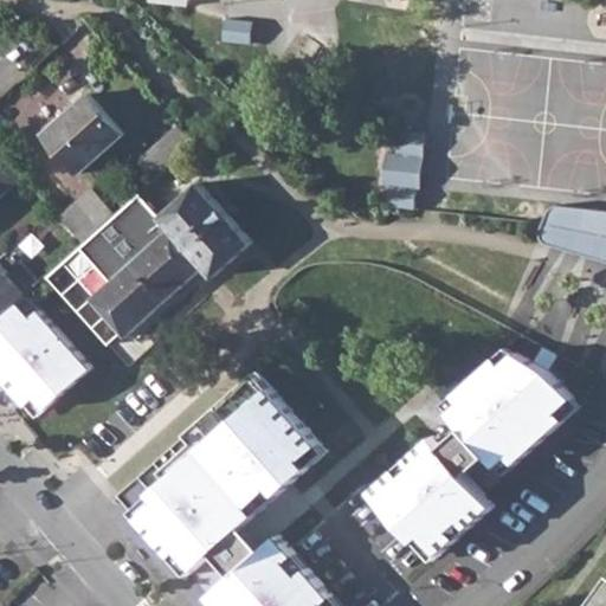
[(253,19),(226,15),(224,38),(251,42),(253,19)]
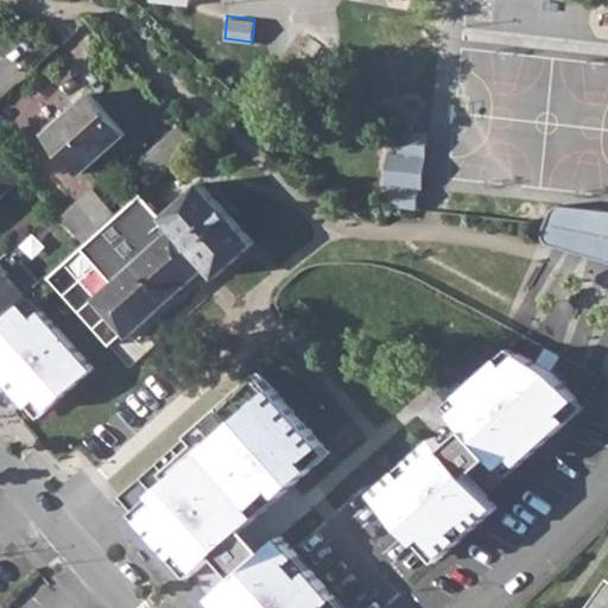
[(88,93),(45,133),(81,172),(124,132),(88,93)]
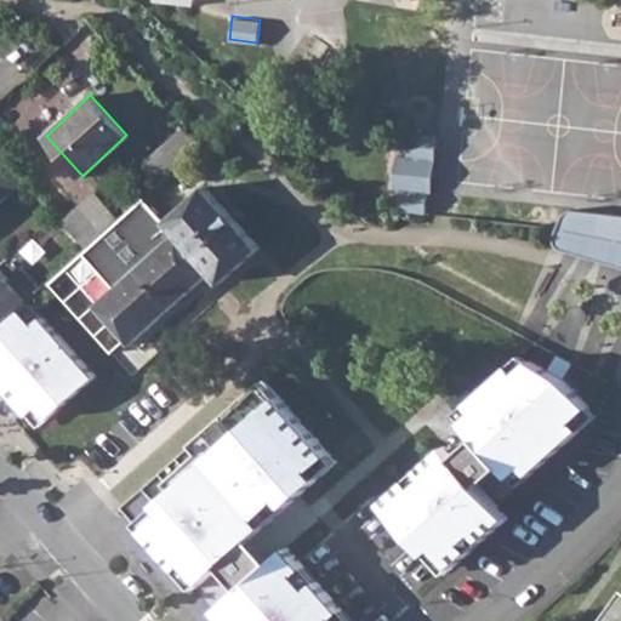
[(182,125),(163,143),(169,149),(178,163),(199,143),(182,125)]
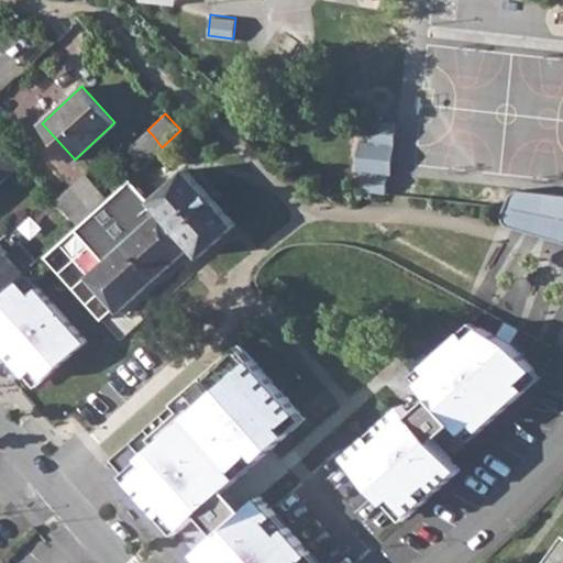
[(395,120),(371,118),(368,139),(357,138),(354,168),(361,169),(359,188),(385,190),(386,173),(389,173),(395,120)]
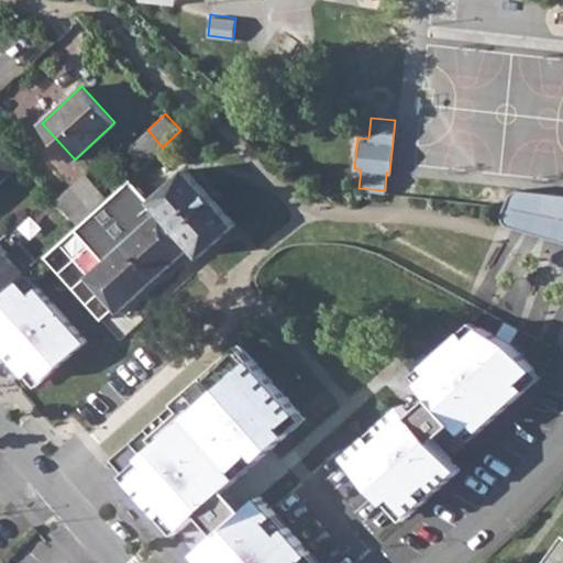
[(0,181),(20,164),(0,141),(0,181)]
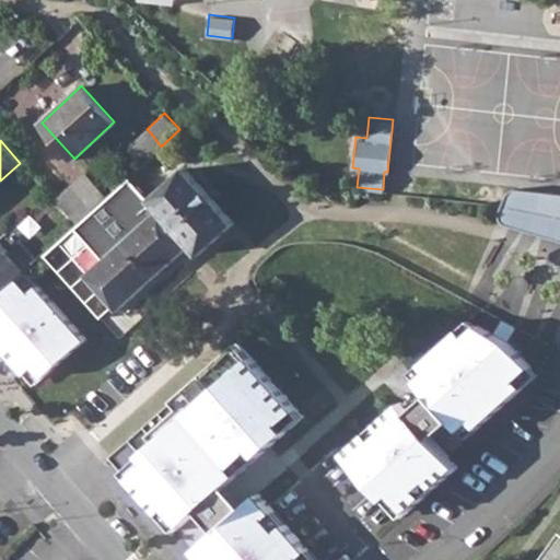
[(85,273),(117,310),(190,243),(199,254),(234,222),(184,166),(150,199),(158,209),(85,273)]
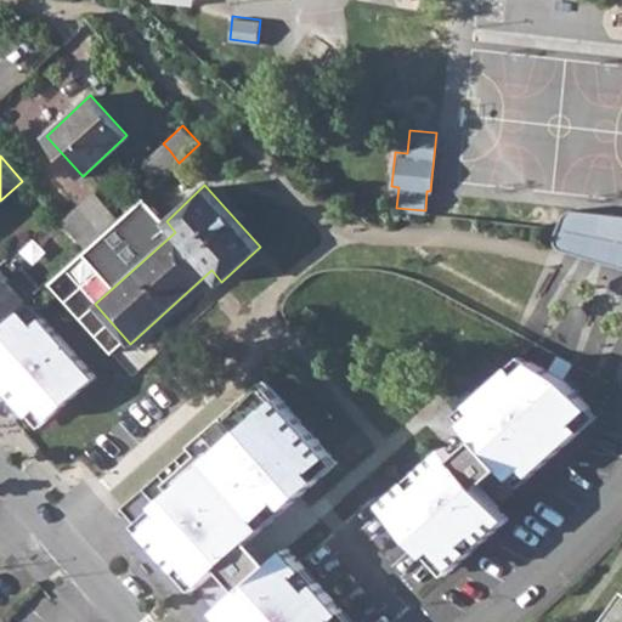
[(80,205),(64,220),(86,246),(95,237),(103,231),(80,205)]
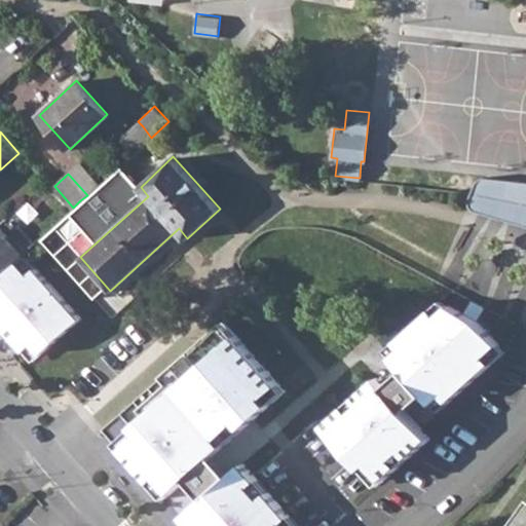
[(73,208),(52,226),(74,251),(102,225),(96,219),(81,203),(80,200),(73,208)]
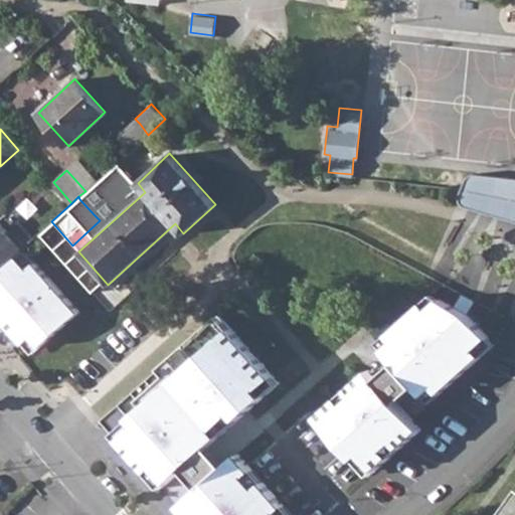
[(0,267),(33,237),(15,218),(0,231),(0,267)]
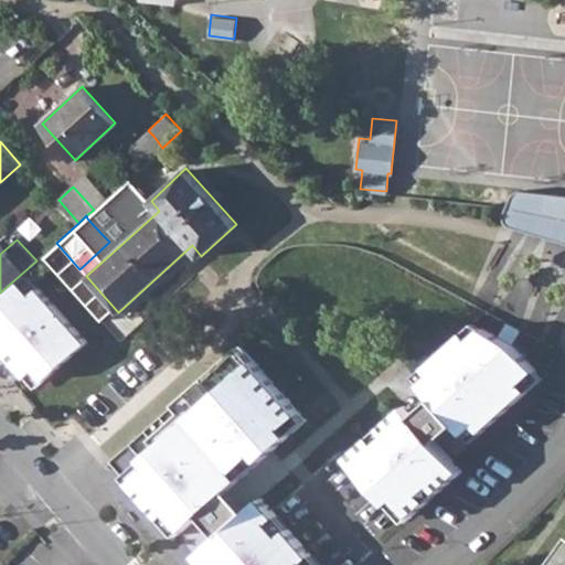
[(98,329),(36,260),(0,292),(0,350),(33,388),(98,329)]
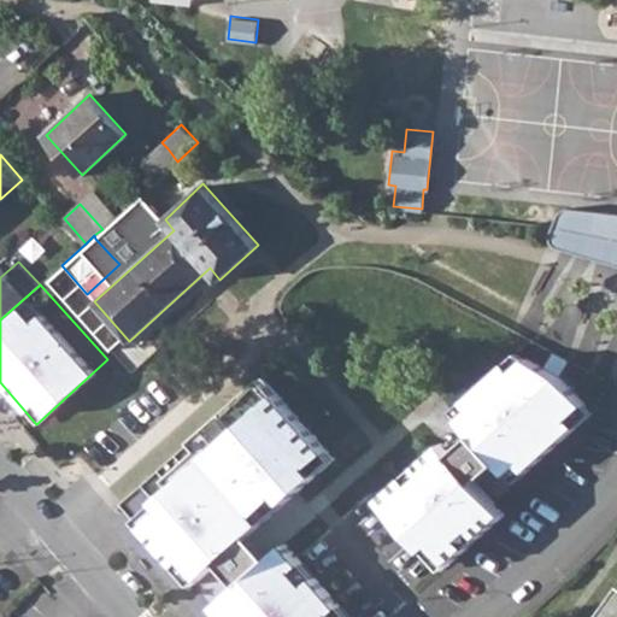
[(440,428),(381,495),(441,563),(504,513),(477,483),(504,456),(518,477),(594,410),(562,374),(515,352),(447,394),(466,411),(454,433),(440,428)]
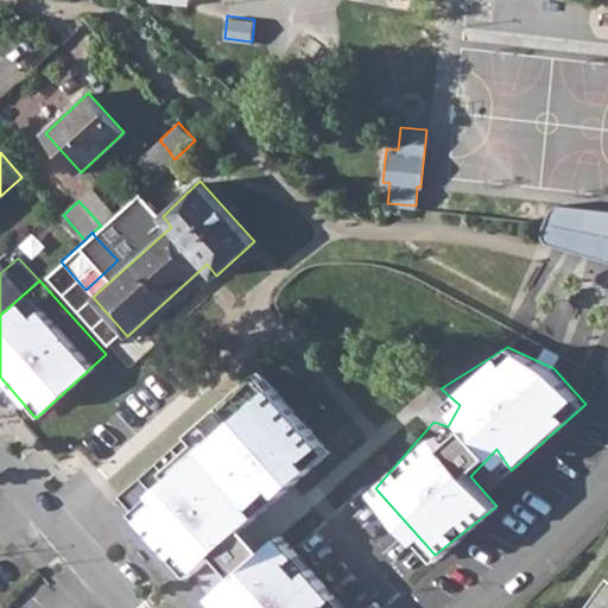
[(254,365),(114,494),(191,576),(216,552),(238,576),(210,601),(216,607),(346,607),(278,534),(266,545),(246,524),(330,445),(254,365)]
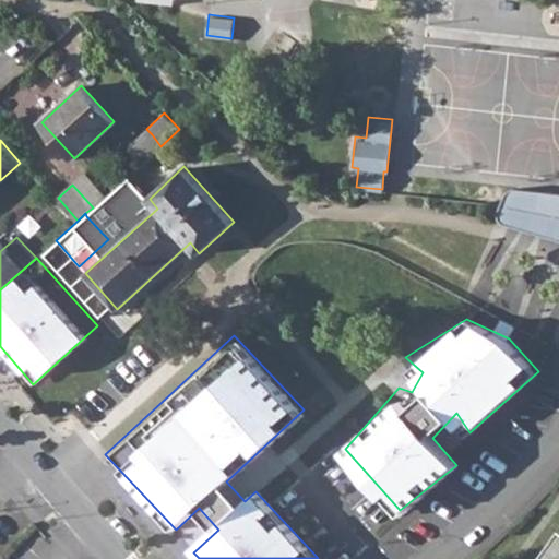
[(558,558),(558,534),(540,558),(558,558)]
